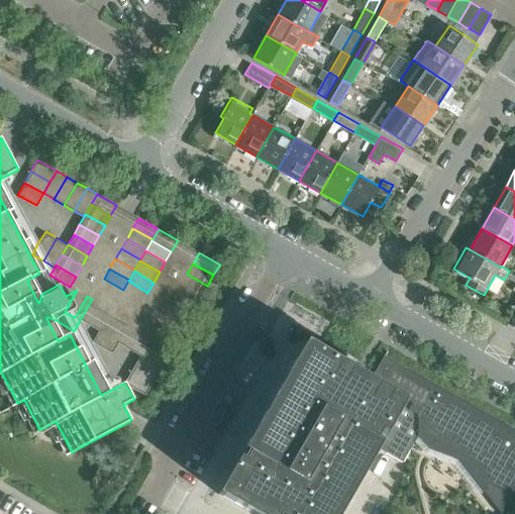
[(514,275),(509,271),(506,276),(514,282),(514,275)]
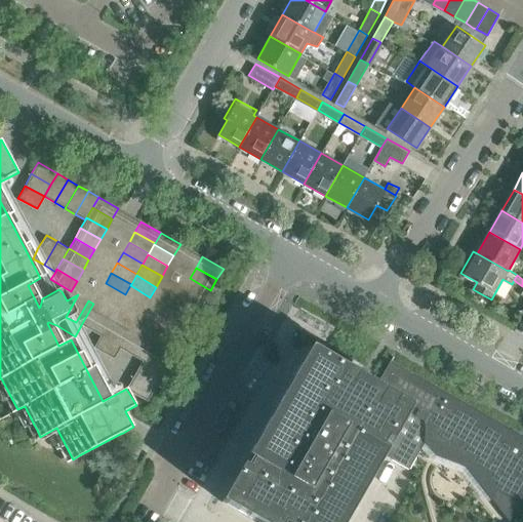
[(184,289),(204,302),(210,290),(190,278),(184,289)]
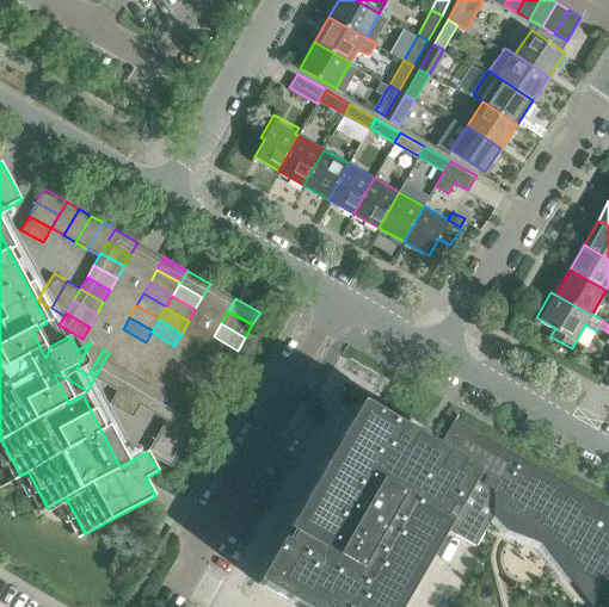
[(139,354),(145,344),(146,342),(123,329),(116,341),(139,354)]
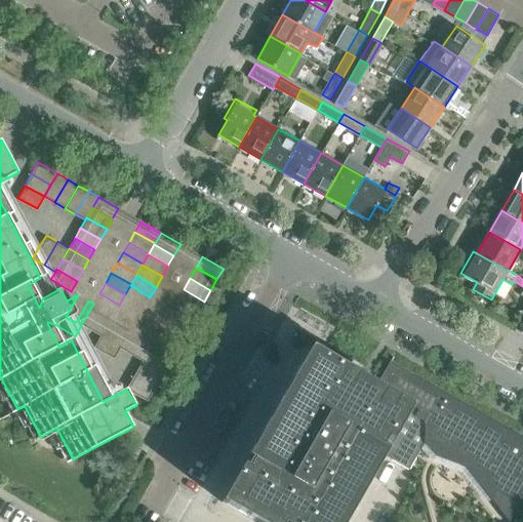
[(144,308),(150,297),(130,285),(125,294),(124,295),(144,308)]
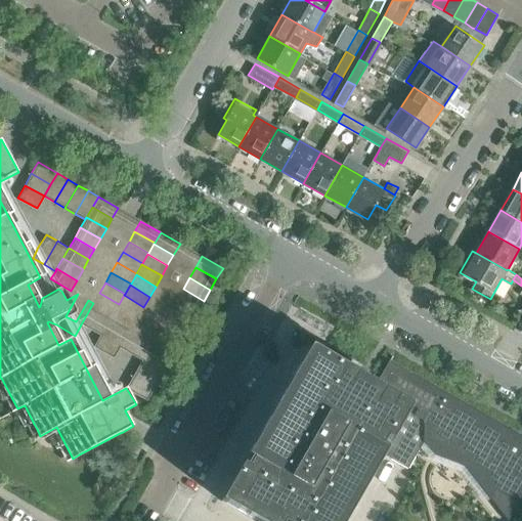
[(177,300),(198,312),(204,301),(183,289),(177,300)]
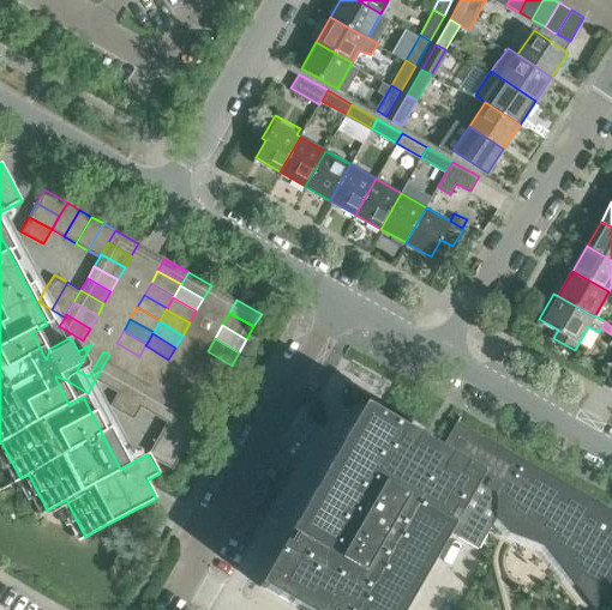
[(132,368),(138,357),(139,356),(117,343),(109,355),(121,361),(132,368)]
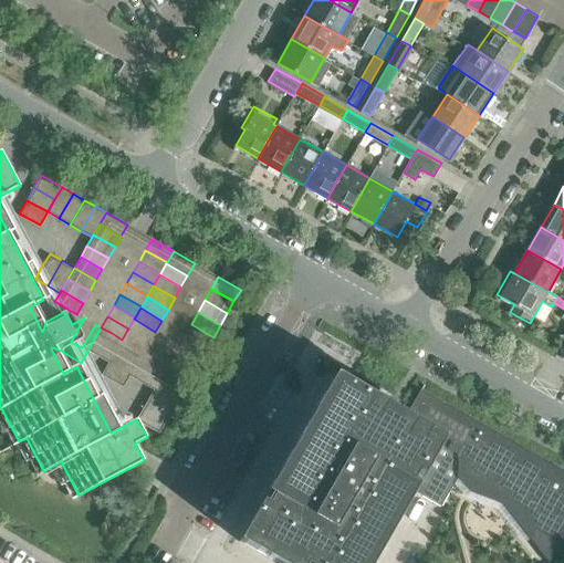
[(84,318),(71,342),(82,347),(95,324),(84,318)]
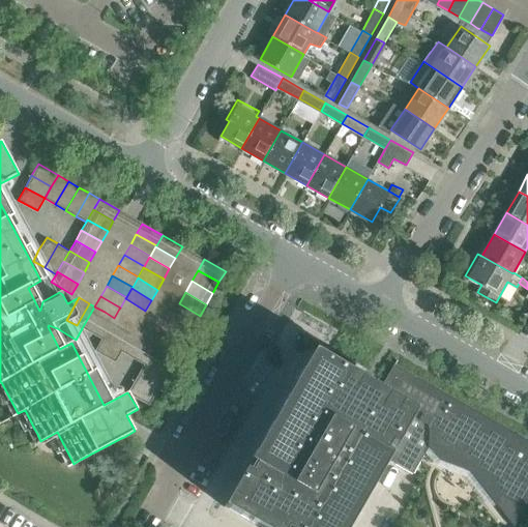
[(139,321),(145,311),(125,298),(120,308),(119,309),(139,321)]
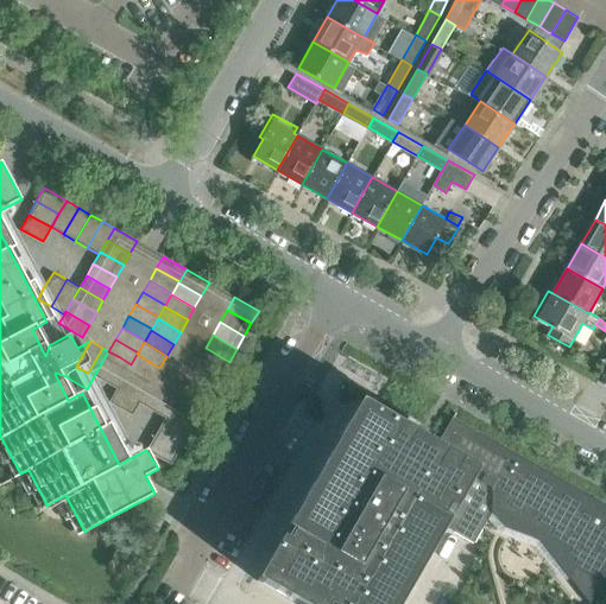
[(197,360),(222,374),(229,362),(206,348),(197,360)]
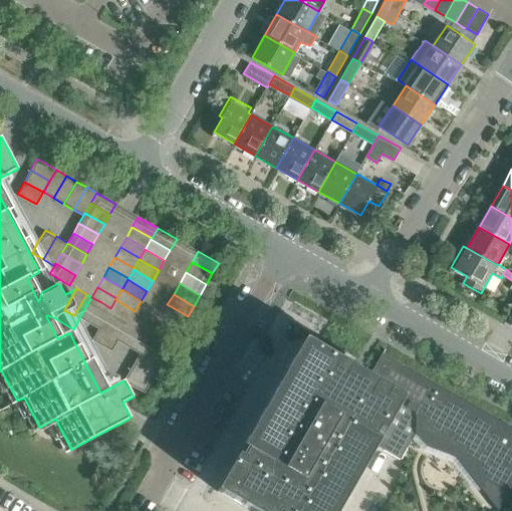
[(79,318),(88,324),(101,302),(91,297),(79,318)]
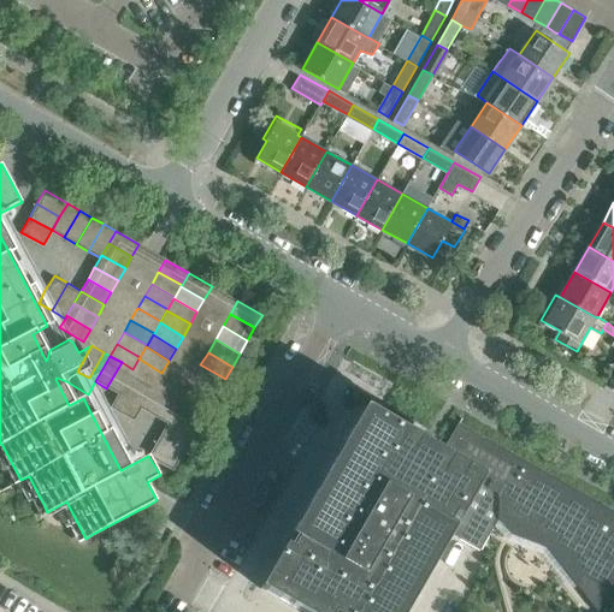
[(139,358),(133,369),(131,370),(155,385),(161,373),(139,358)]
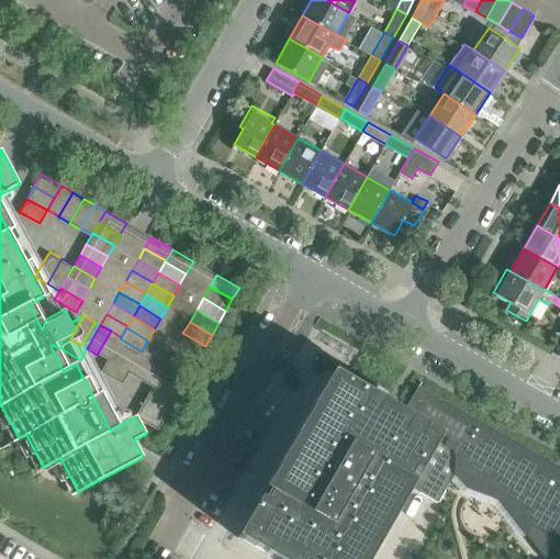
[(114,349),(120,338),(121,337),(111,331),(97,355),(108,360),(114,349)]
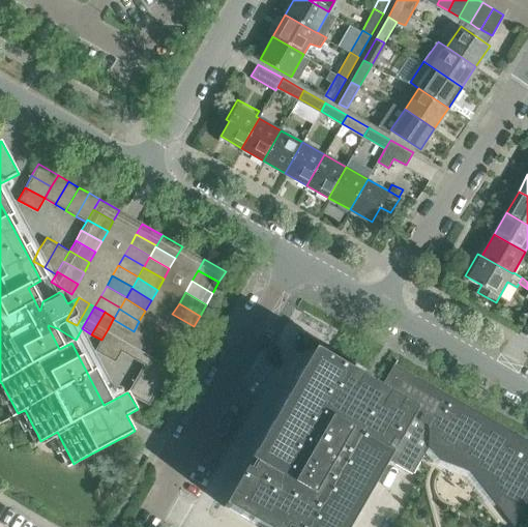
[(166,325),(187,338),(194,326),(172,314),(166,325)]
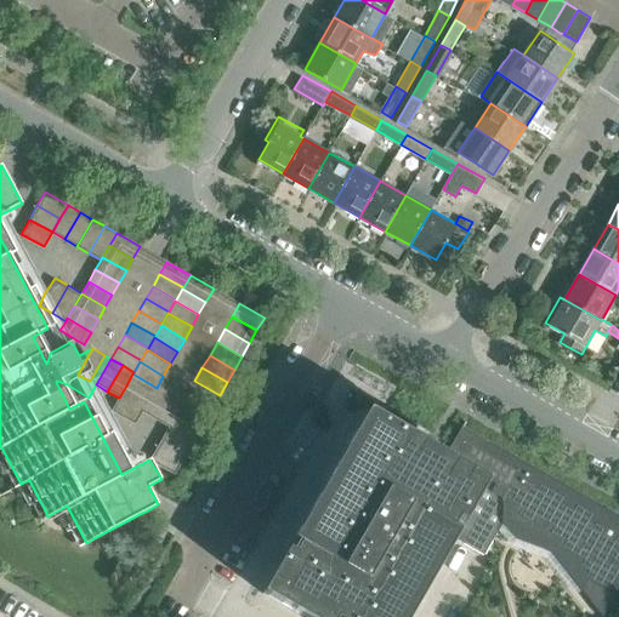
[(149,400),(157,388),(132,373),(126,386),(149,400)]
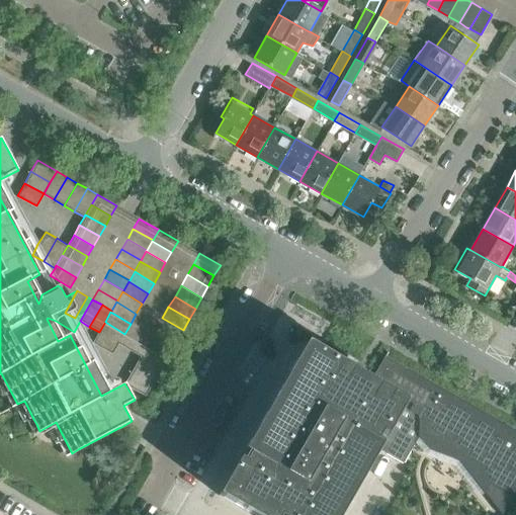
[(156,329),(176,341),(183,330),(162,318),(156,329)]
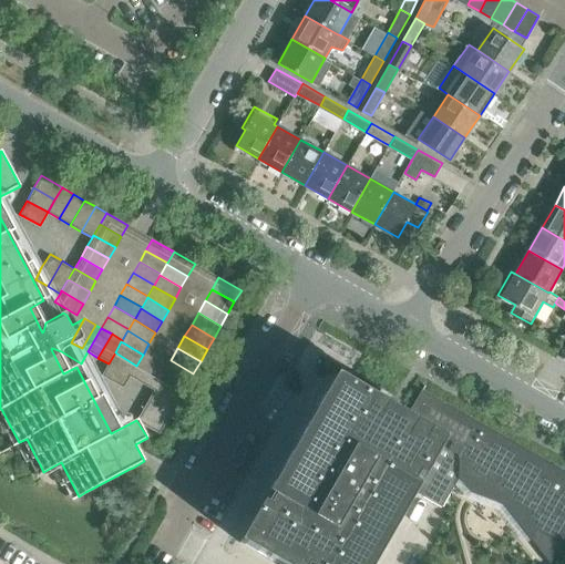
[(130,377),(136,366),(115,352),(109,363),(109,365),(130,377)]
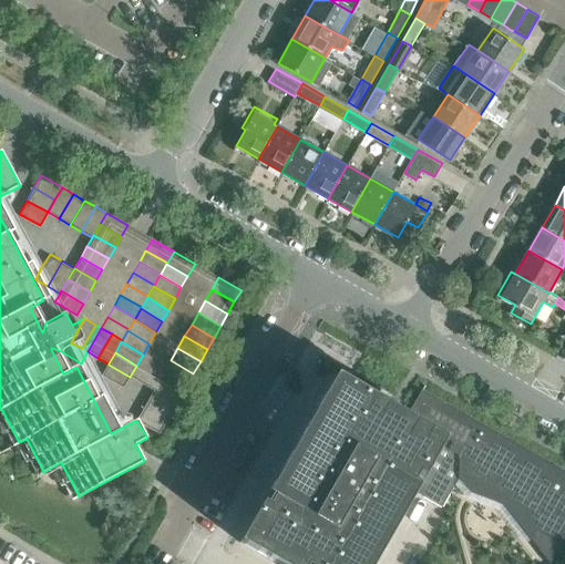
[(164,372),(186,385),(193,373),(171,360),(164,372)]
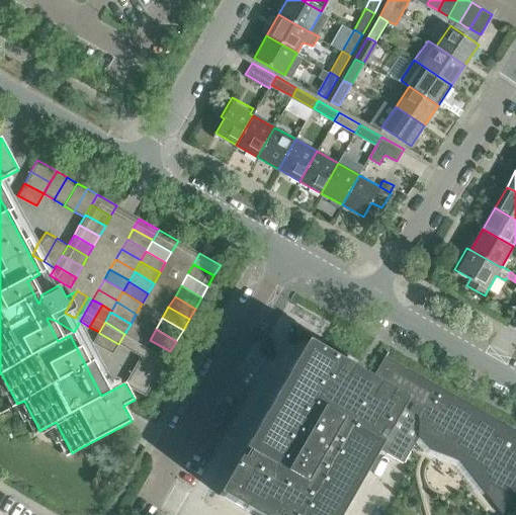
[(112,354),(118,344),(99,333),(93,343),(112,354)]
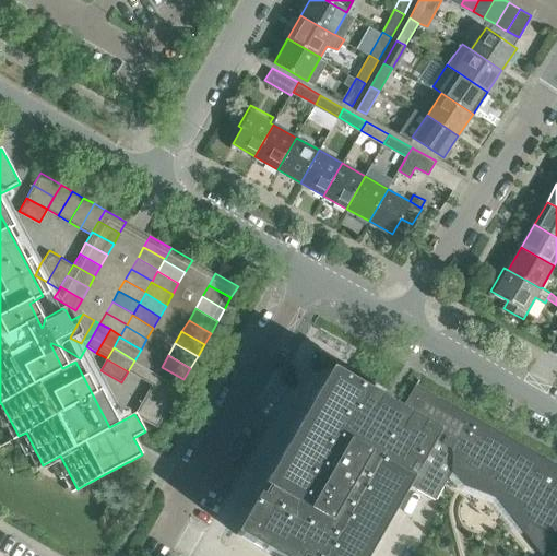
[(155,378),(177,391),(184,379),(162,367),(155,378)]
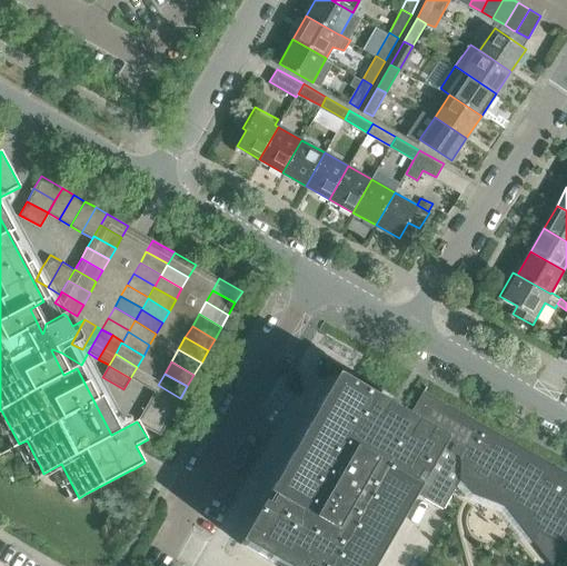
[(408,417),(337,375),(242,542),(284,565),(375,565),(416,496),(443,512),(461,479),(471,490),(505,504),(533,539),(538,529),(564,544),(566,538),(566,474),(424,390),(408,417)]
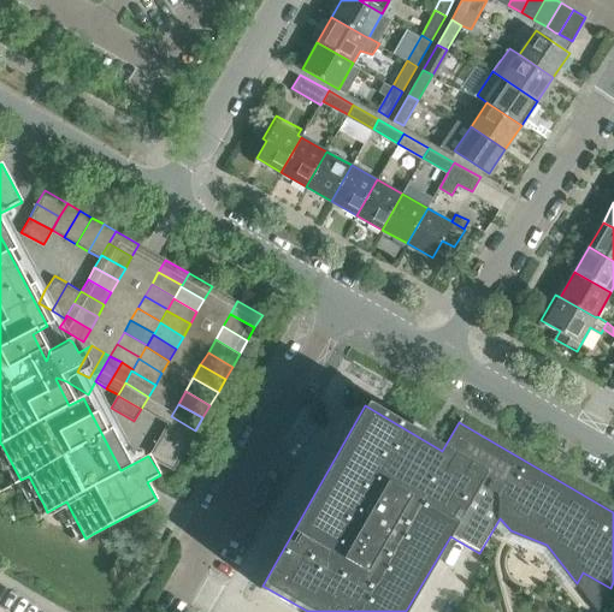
[(164,429),(188,444),(195,431),(171,416),(164,429)]
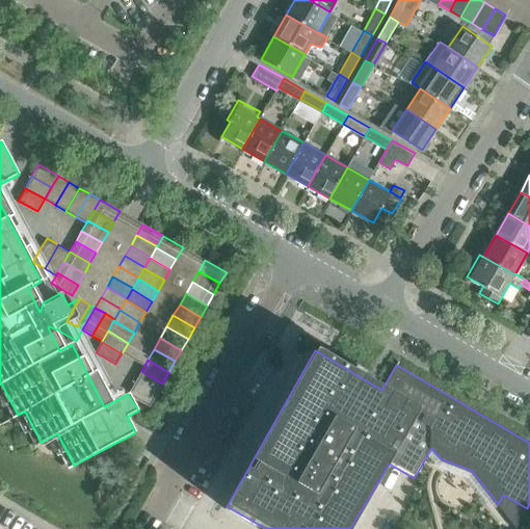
[(134,382),(156,394),(162,384),(141,371),(134,382)]
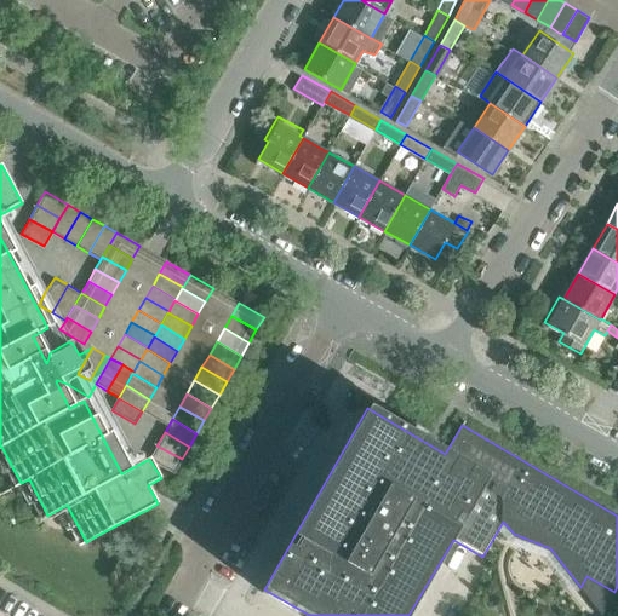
[(156,445),(149,458),(175,472),(182,459),(156,445)]
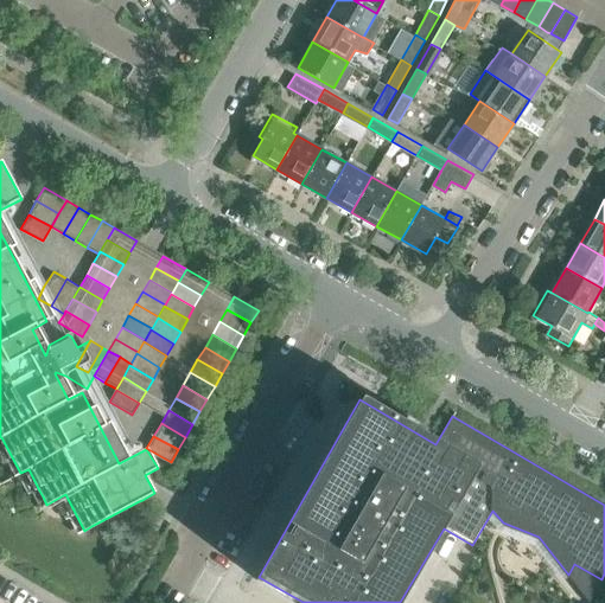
[(568,575),(588,601),(602,579),(574,564),(568,575)]
